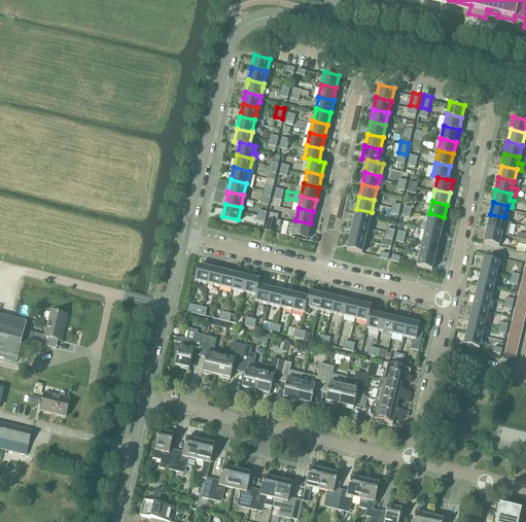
[(353,220),(369,224),(372,212),(356,209),(353,220)]
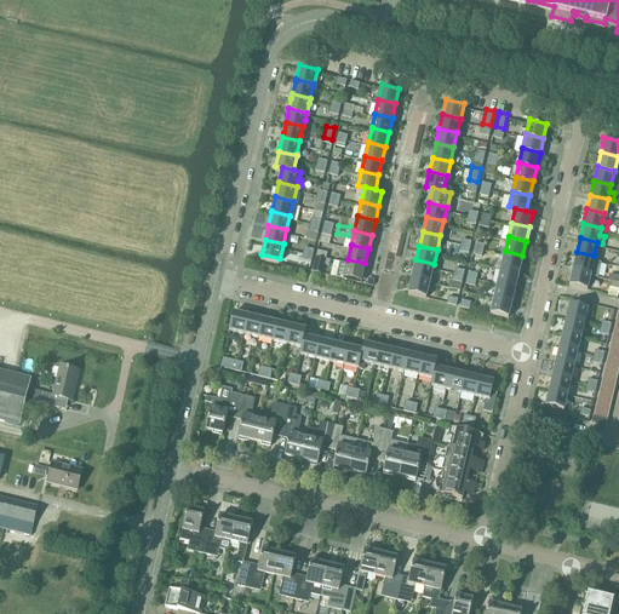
[(502,265),(519,270),(522,256),(505,251),(502,265)]
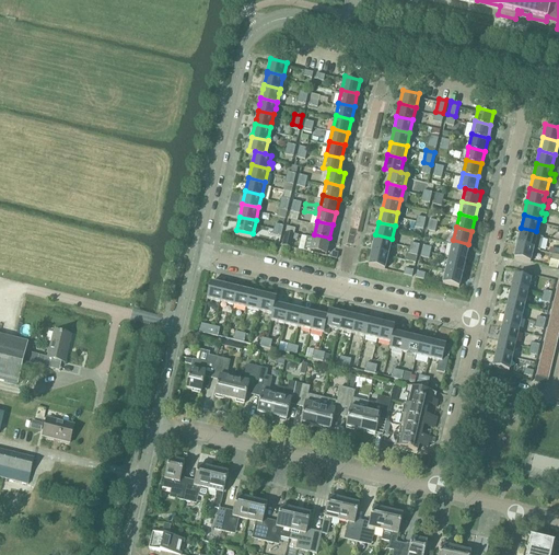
[(543,234),(536,232),(536,231),(521,228),(517,241),(534,244),(533,245),(539,246),(543,234)]
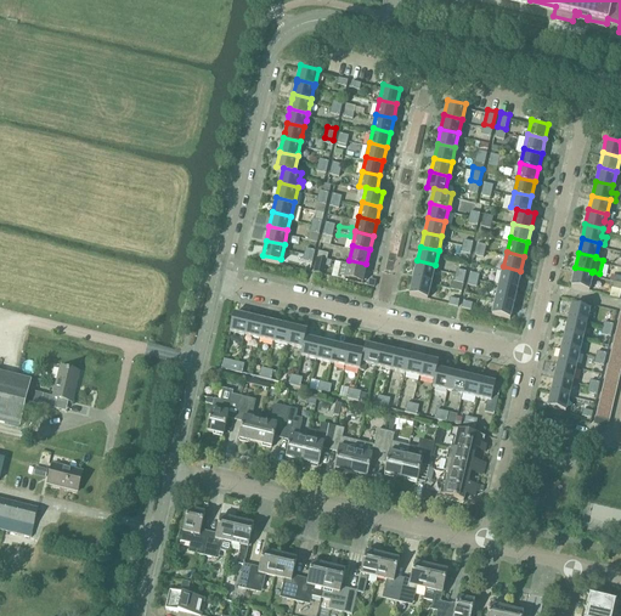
[(345,275),(362,278),(366,264),(349,260),(345,275)]
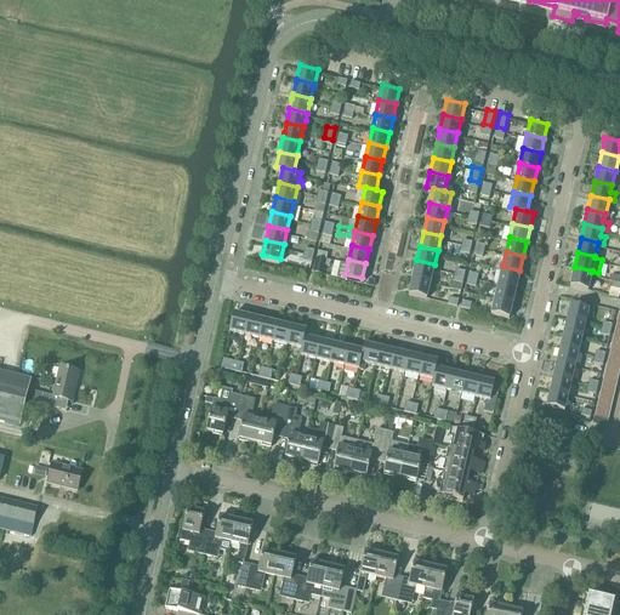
[(413,274),(431,279),(434,265),(416,260),(413,274)]
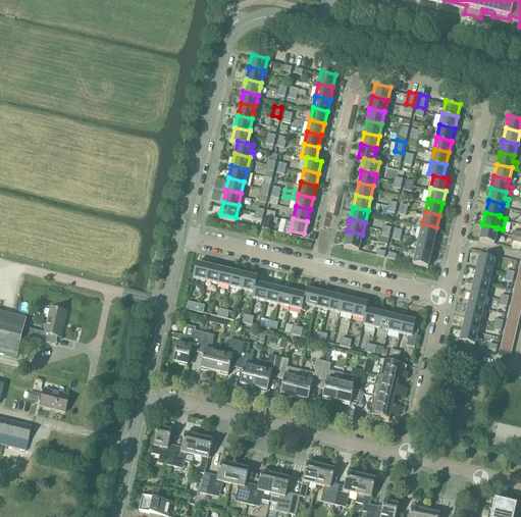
[(419,236),(434,239),(436,227),(422,223),(419,236)]
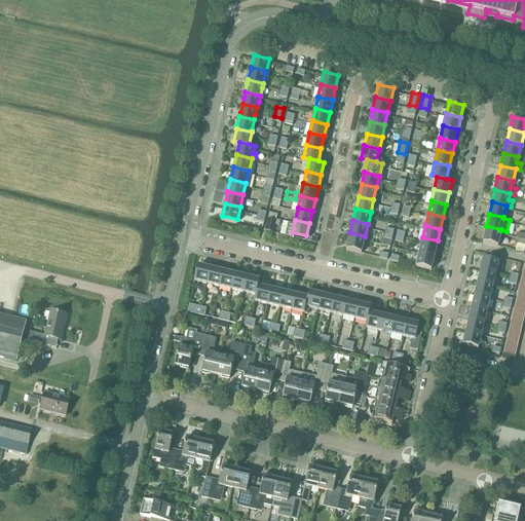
[(498,242),(500,230),(501,229),(486,226),(483,238),(498,242)]
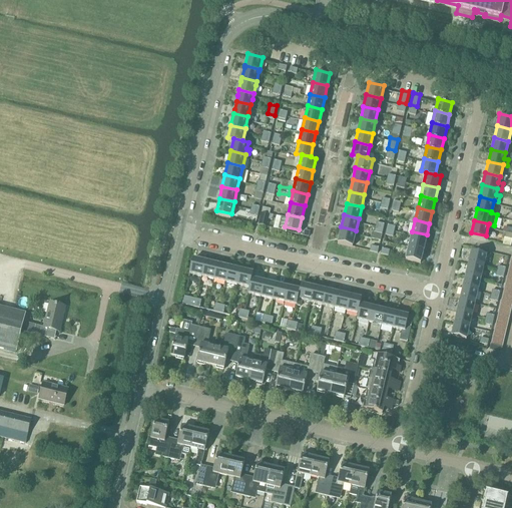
[(338,238),(353,242),(356,230),(341,226),(338,238)]
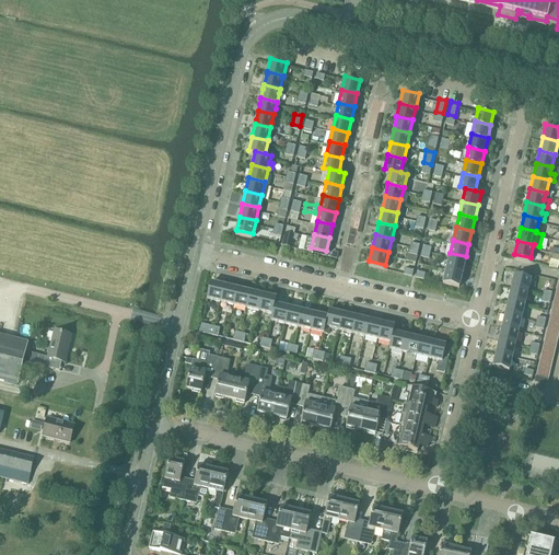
[(446,266),(463,269),(466,256),(450,253),(446,266)]
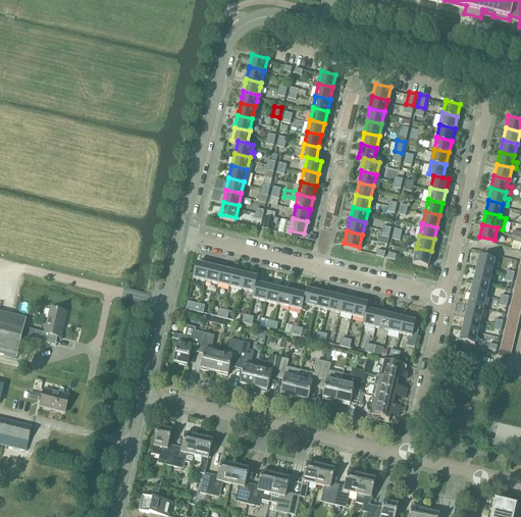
[(414,260),(428,263),(431,251),(416,248),(414,260)]
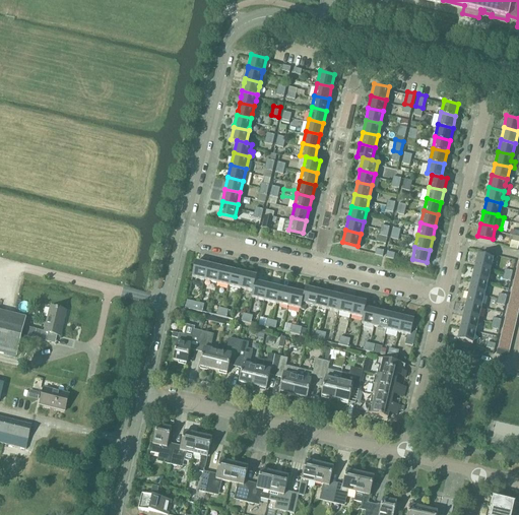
[(475,264),(490,267),(493,255),(478,252),(475,264)]
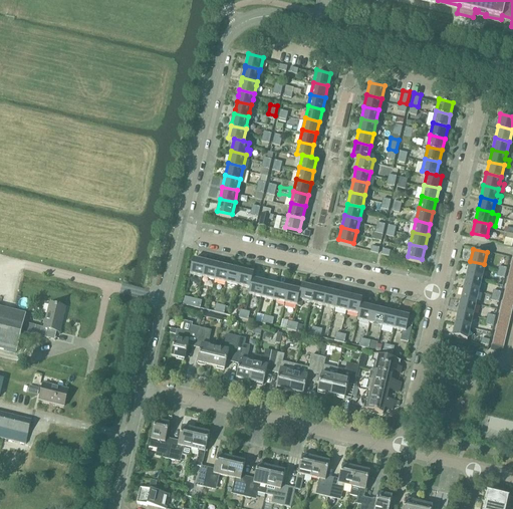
[(203,273),(207,258),(194,255),(191,270),(203,273)]
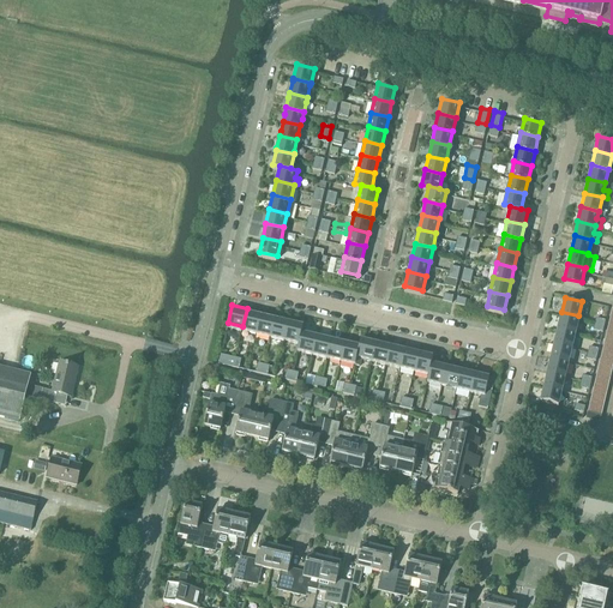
[(247,308),(242,326),(257,330),(260,312),(247,308)]
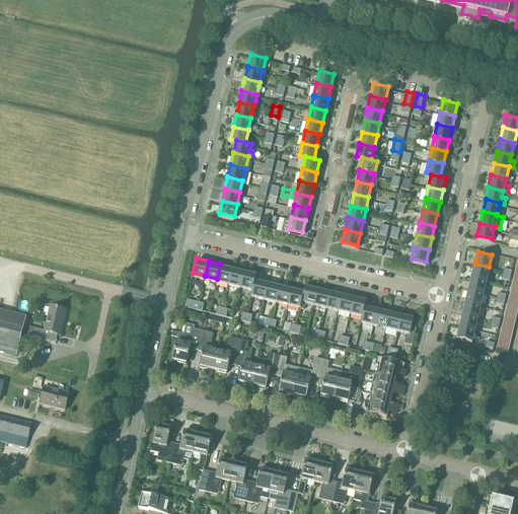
[(220,264),(217,279),(229,281),(232,267),(220,264)]
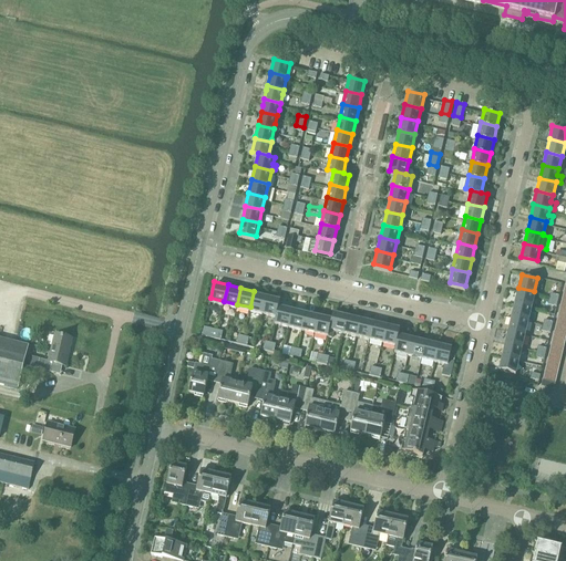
[(515,301),(532,304),(534,291),(518,288),(515,301)]
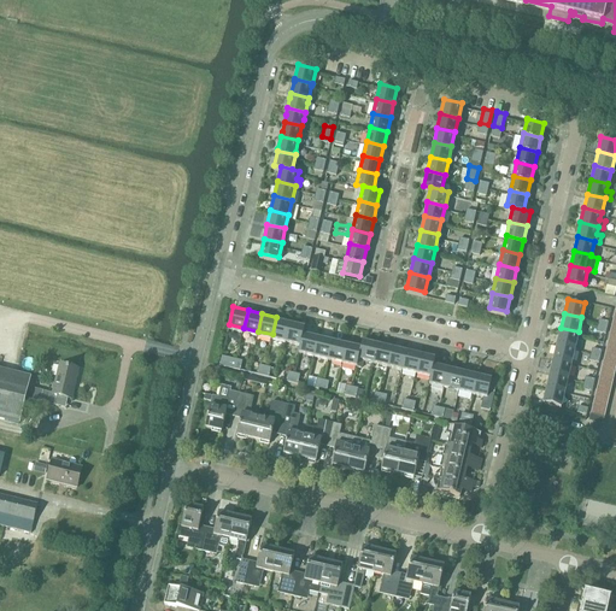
[(276,317),(273,334),(287,338),(291,321),(276,317)]
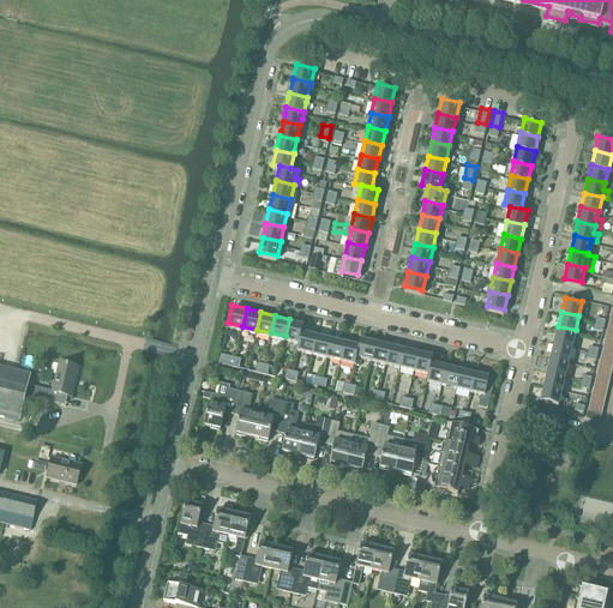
[(300,339),(302,329),(304,321),(289,319),(286,336),(300,339)]
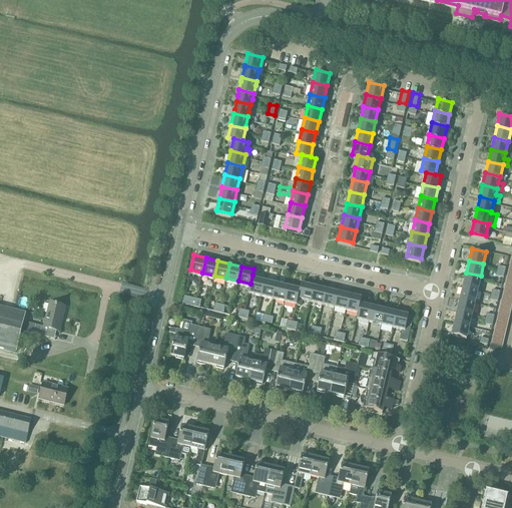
[(463,285),(478,288),(481,276),(466,273),(463,285)]
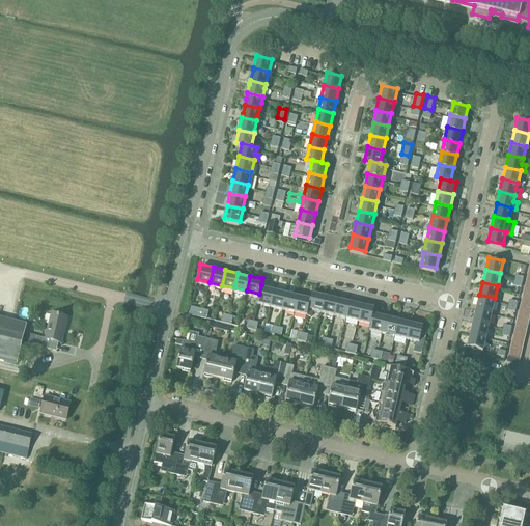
[(261,284),(259,294),(257,300),(271,303),(274,287),(261,284)]
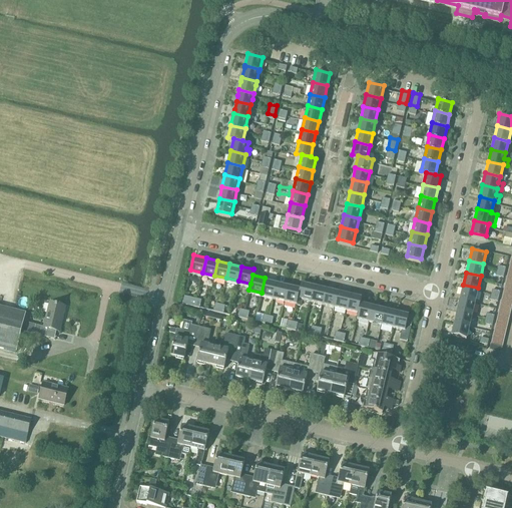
[(265,278),(262,293),(274,296),(277,281),(265,278)]
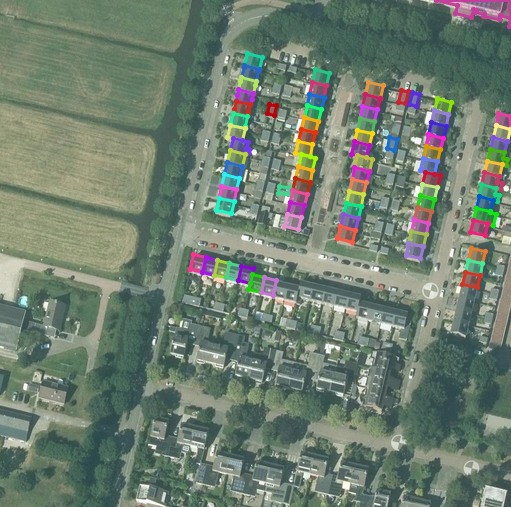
[(276,280),(273,295),(284,298),(288,283),(276,280)]
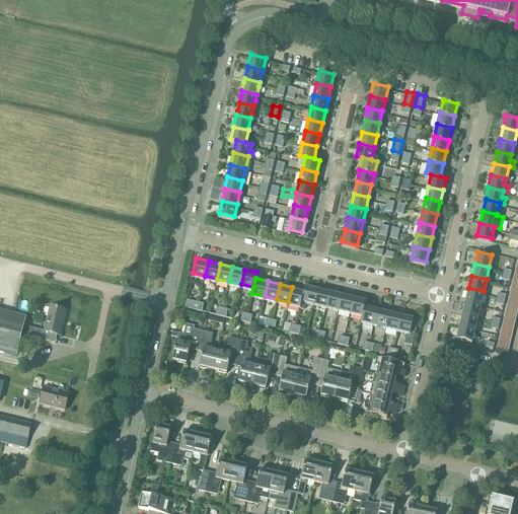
[(304,290),(302,299),(314,302),(318,287),(306,284),(304,290)]
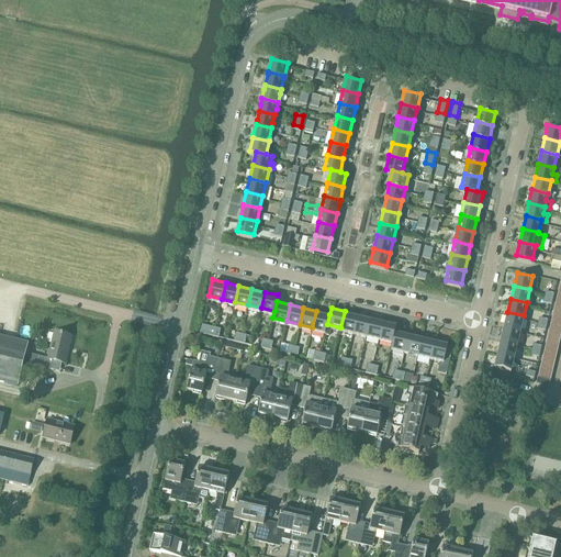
[(327,324),(329,314),(316,311),(312,327),(326,330),(327,324)]
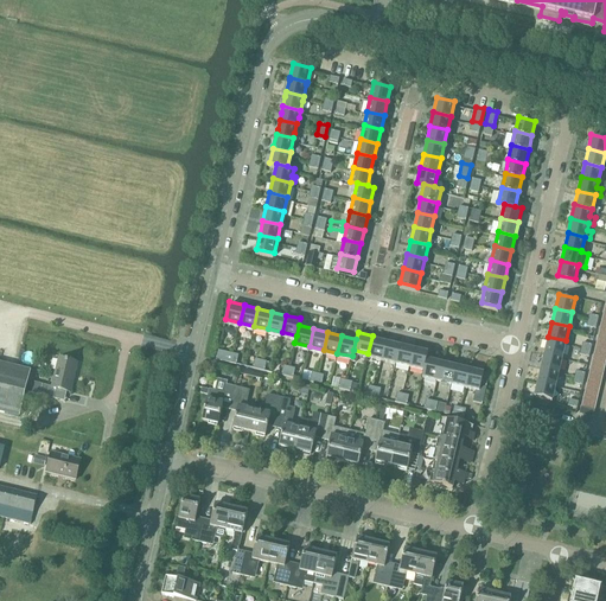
[(382,357),(386,339),(372,336),(368,353),(382,357)]
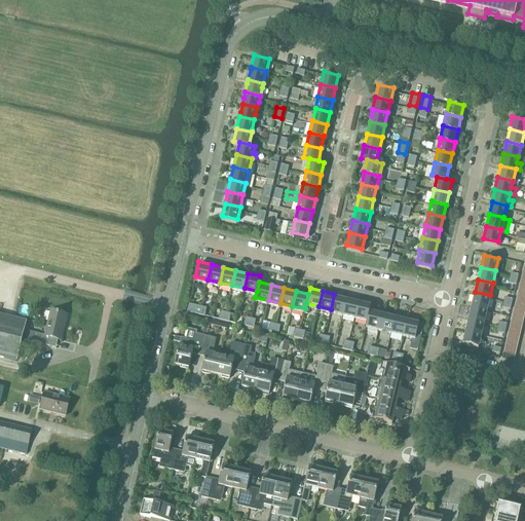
[(473,304),(487,307),(490,295),(475,292),(473,304)]
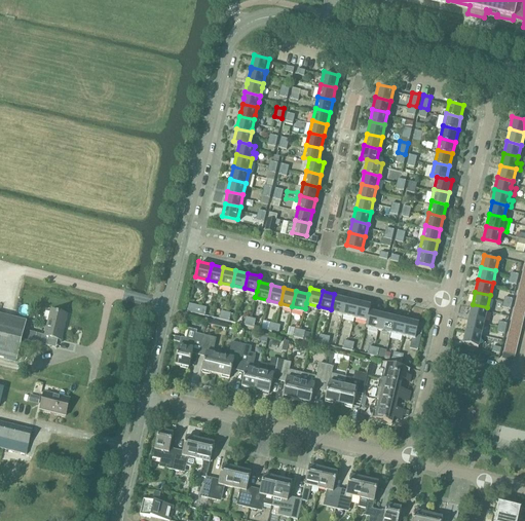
[(524,293),(517,292),(516,298),(524,300),(524,293)]
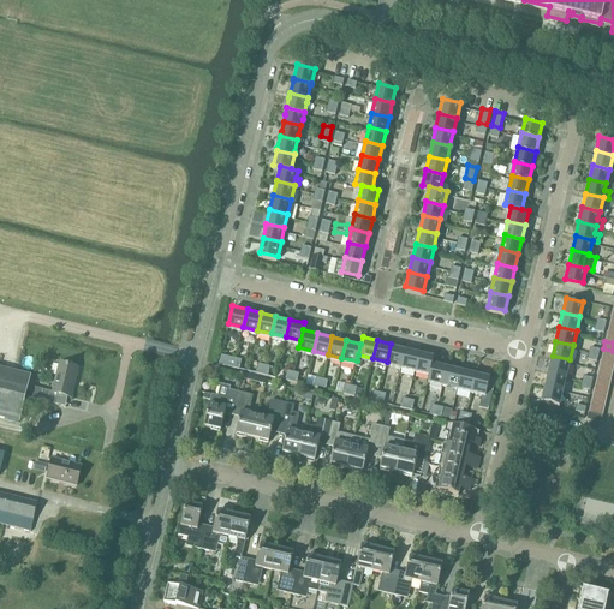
[(401,364),(405,346),(391,344),(387,362),(401,364)]
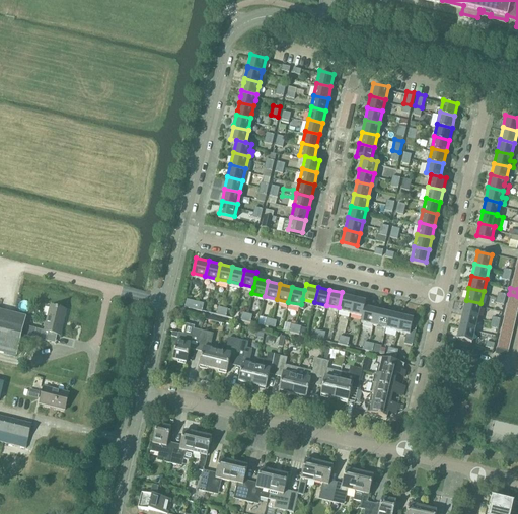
[(350,310),(354,295),(342,292),(339,307),(350,310)]
